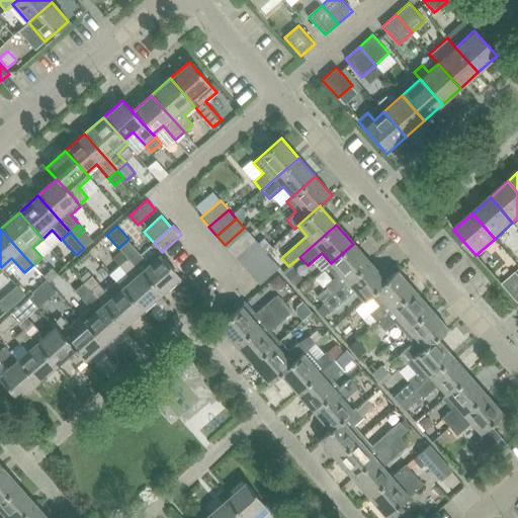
[(228,249),(236,258),(255,241),(247,232),(228,249)]
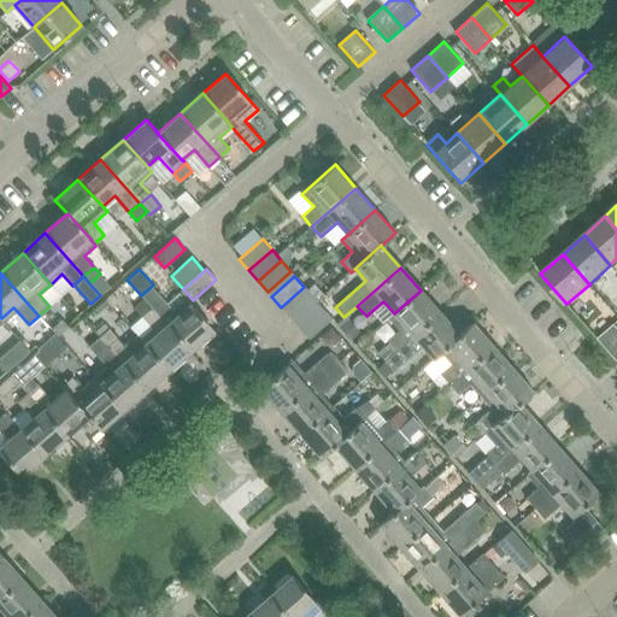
[(322,295),(312,285),(306,289),(313,297),(316,300),(322,295)]
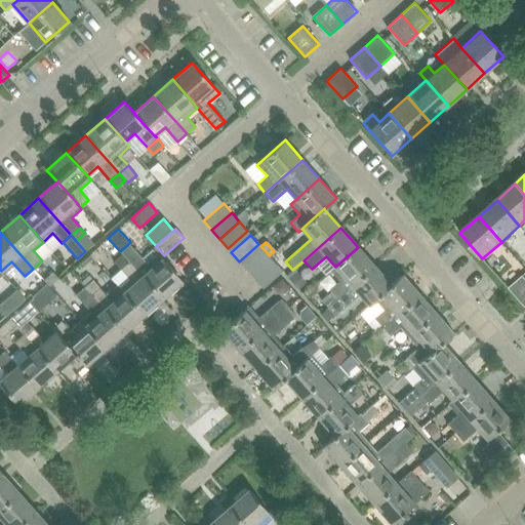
[(120,251),(129,261),(163,299),(183,282),(161,258),(150,268),(138,254),(128,244),(120,251)]
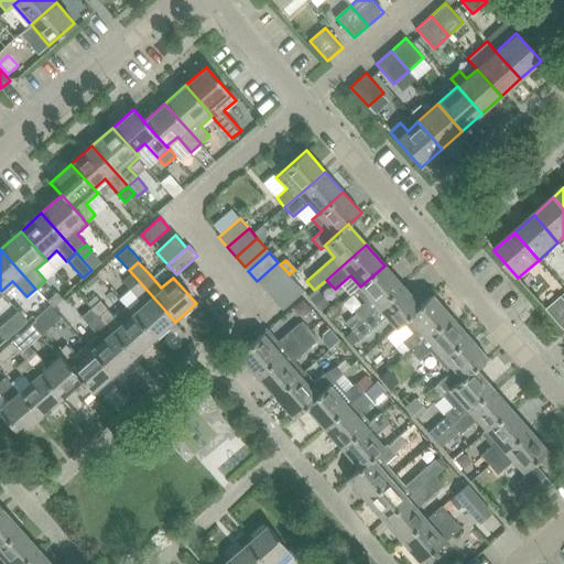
[(257,281),(266,291),(286,271),(280,264),(278,262),(257,281)]
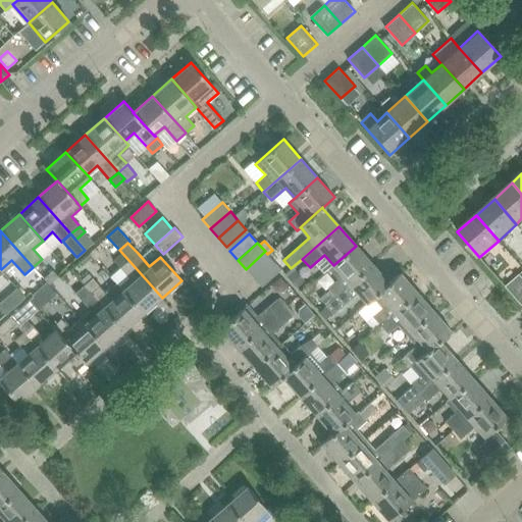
[(328,289),(335,297),(372,265),(356,246),(333,265),(328,269),(337,279),(328,289)]
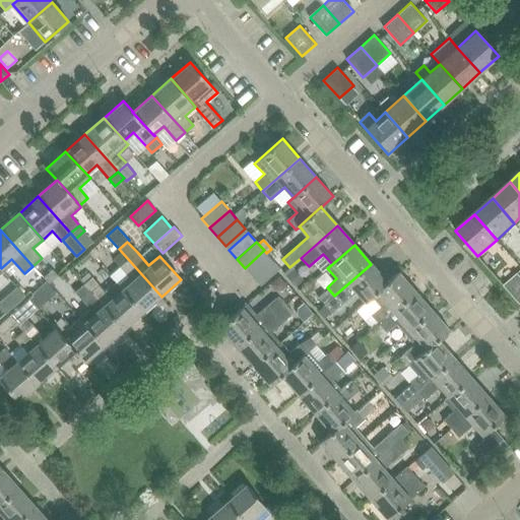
[(94,247),(87,252),(94,259),(101,254),(94,247)]
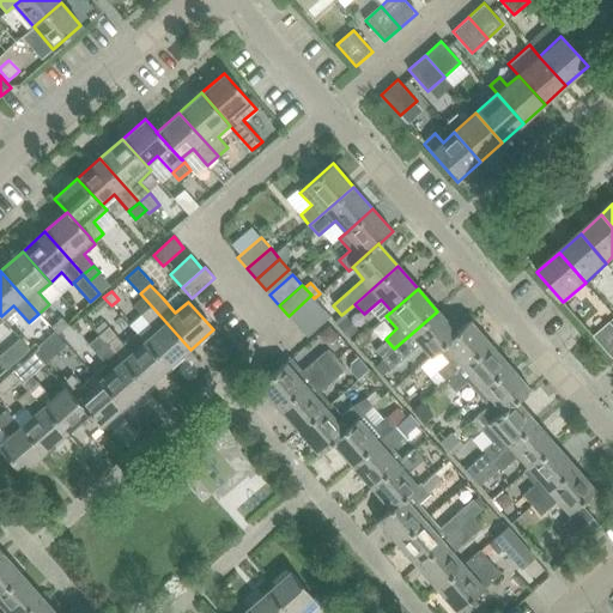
[(289,316),(297,326),(321,305),(314,298),(311,295),(289,316)]
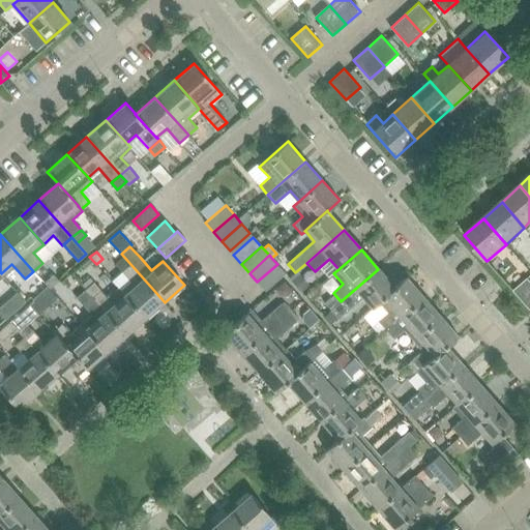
[(123,257),(115,264),(122,272),(135,287),(124,296),(145,319),(165,302),(130,264),(123,257)]
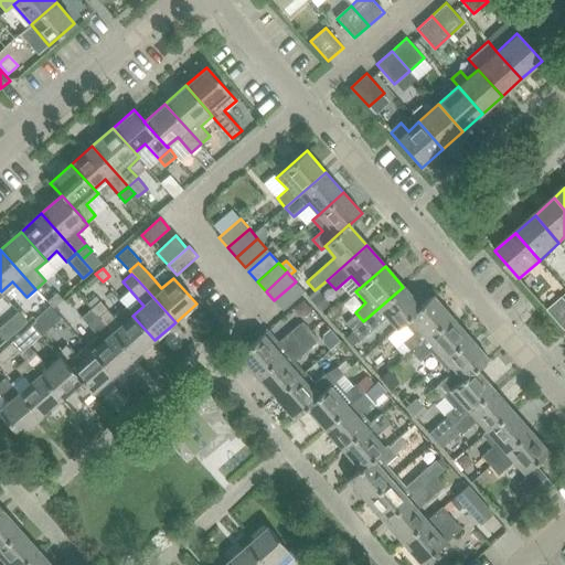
[(296,281),(274,300),(283,310),(305,291),(296,281)]
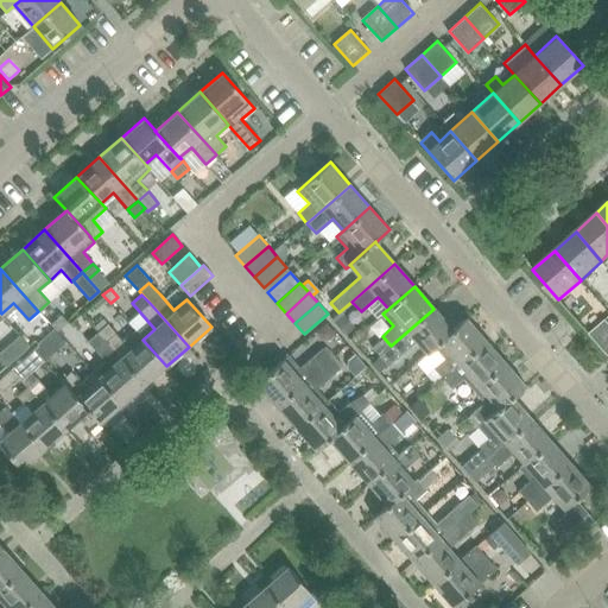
[(330,303),(327,306),(335,316),(339,312),(330,303)]
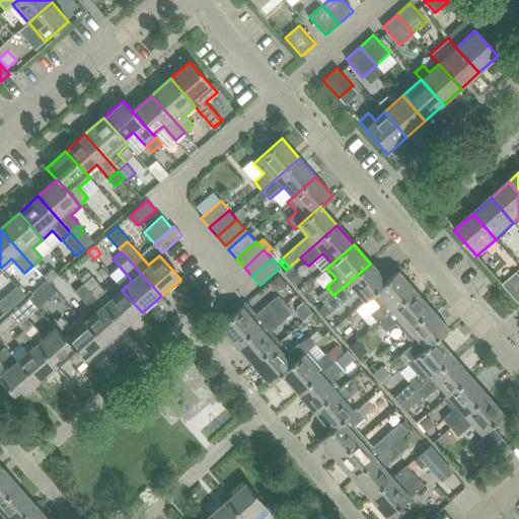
[(371,297),(376,292),(386,282),(370,264),(334,295),(323,304),(331,312),(355,292),(364,303),(371,297)]
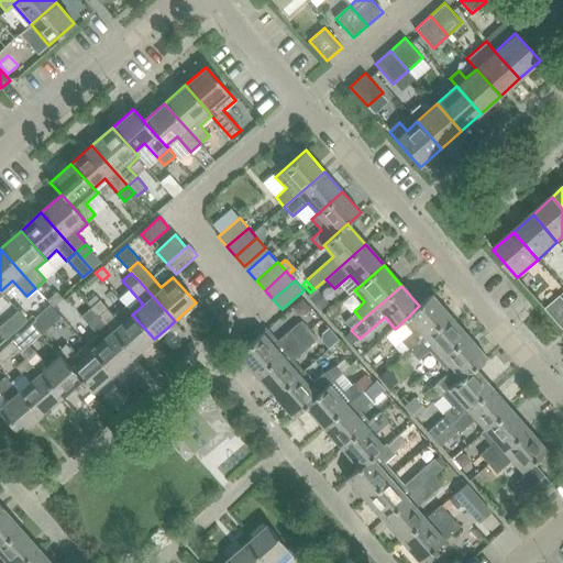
[(316,290),(309,297),(323,312),(330,306),(316,290)]
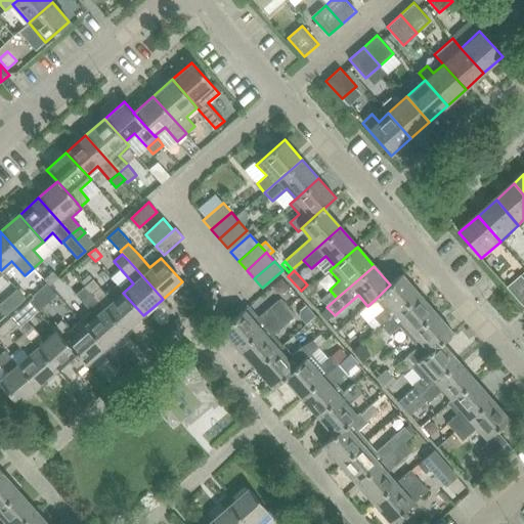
[(57,277),(56,275),(52,271),(43,279),(48,286),(57,277)]
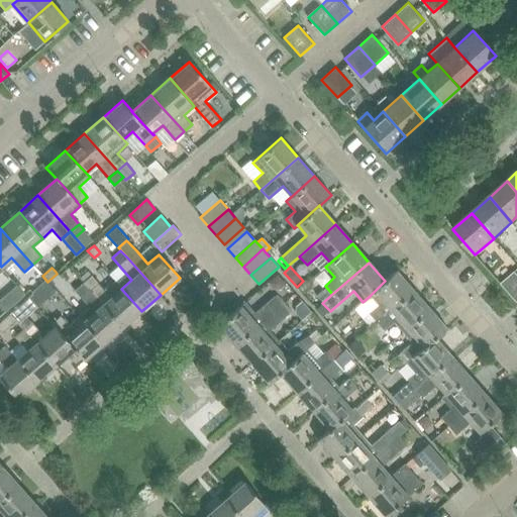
[(379,305),(360,321),(369,329),(377,322),(414,290),(397,270),(385,281),(375,291),(370,296),(379,305)]
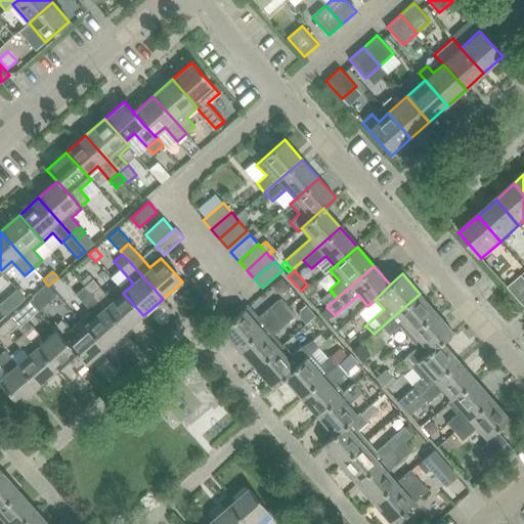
[(88,274),(80,282),(84,287),(85,287),(92,279),(88,274)]
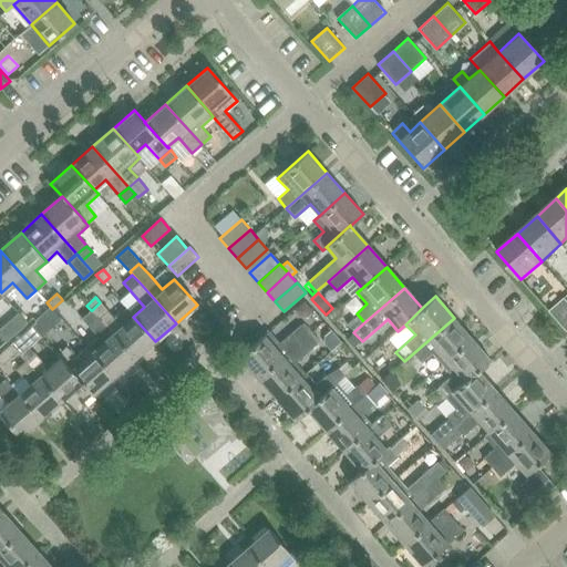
[(48,309),(49,308),(41,299),(27,311),(34,320),(37,318),(48,309)]
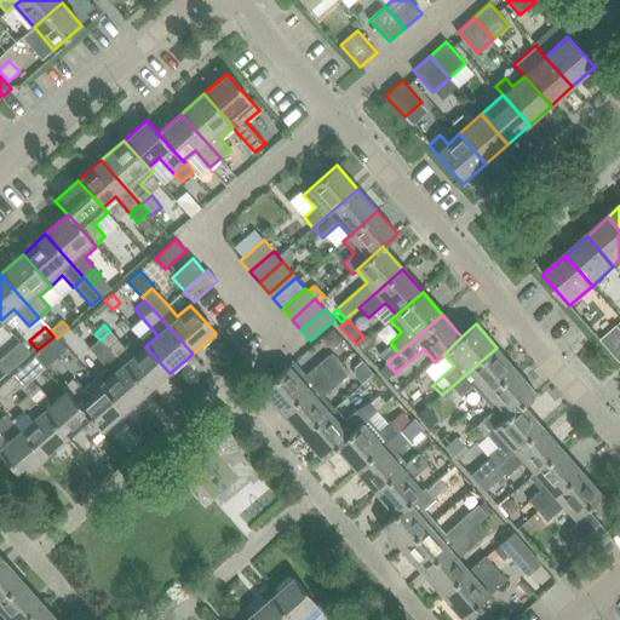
[(609,350),(619,362),(619,329),(616,327),(601,340),(609,350)]
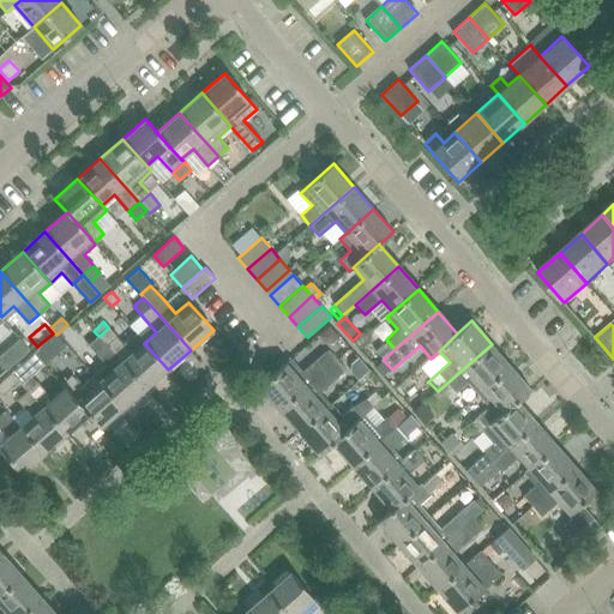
[(329,326),(318,337),(321,342),(332,342),(338,337),(329,326)]
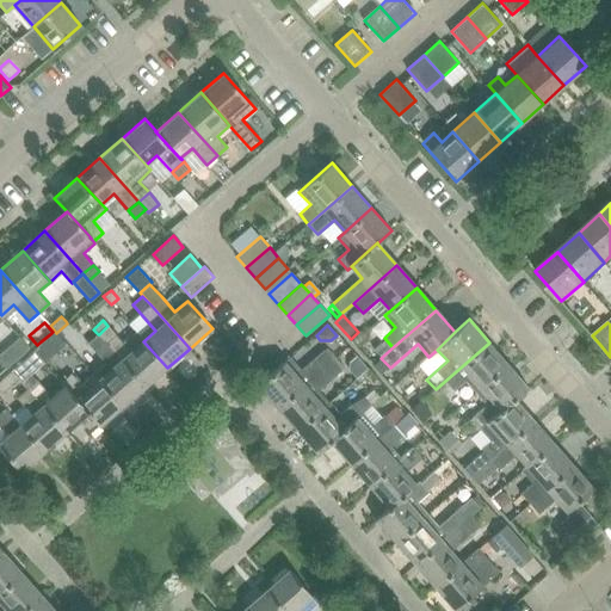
[(99,334),(98,334),(106,344),(144,388),(167,368),(143,341),(135,332),(123,343),(116,335),(107,326),(99,334)]
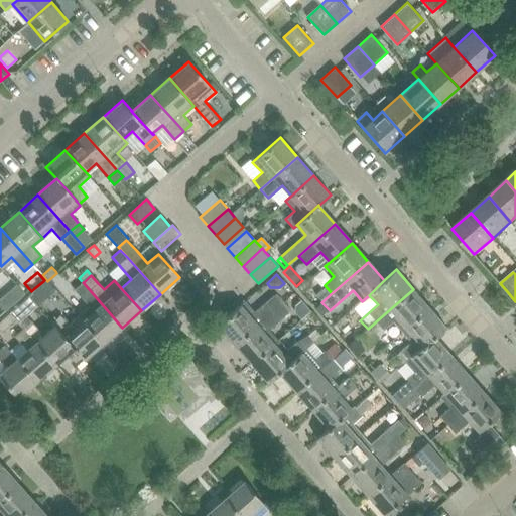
[(46,283),(36,292),(29,298),(35,306),(54,289),(47,282),(46,283)]
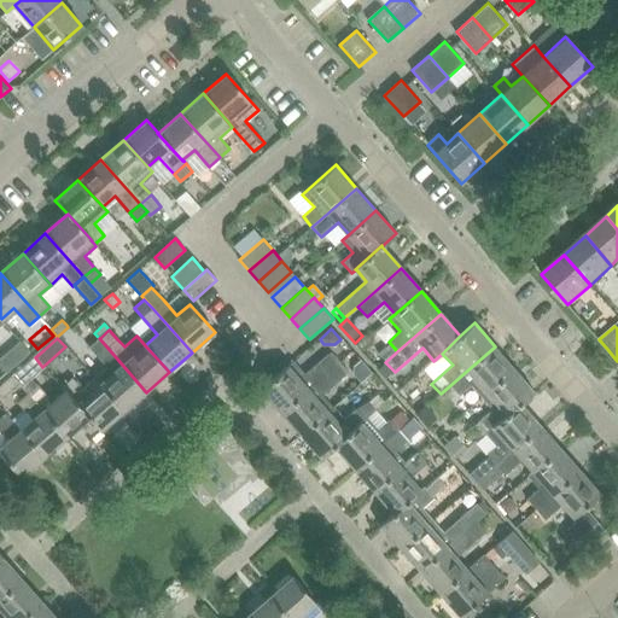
[(94,379),(99,385),(124,412),(146,392),(99,338),(89,348),(106,368),(94,379)]
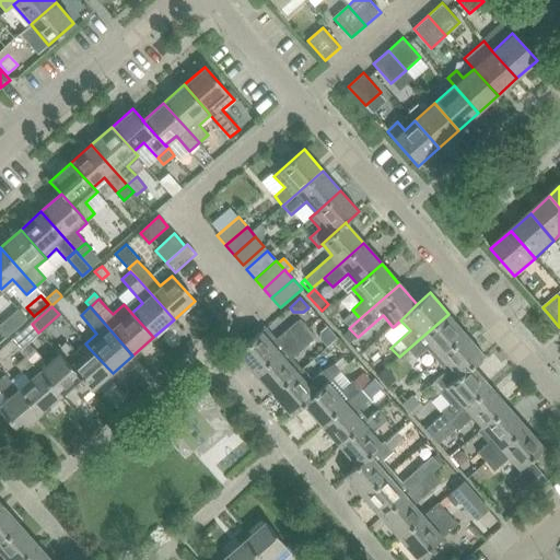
[(25,319),(16,310),(0,324),(0,330),(6,337),(25,319)]
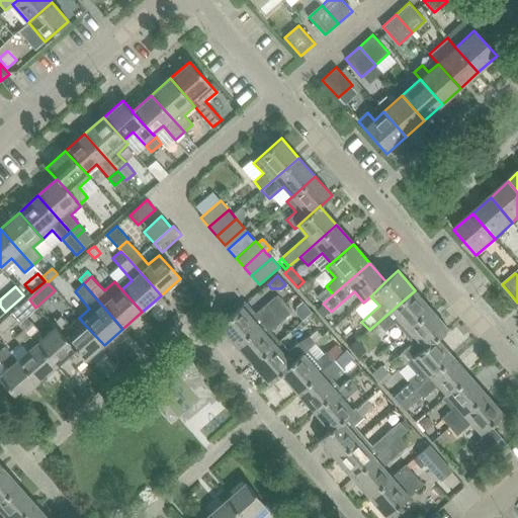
[(395,323),(404,333),(431,309),(415,290),(377,323),(384,332),(395,323)]
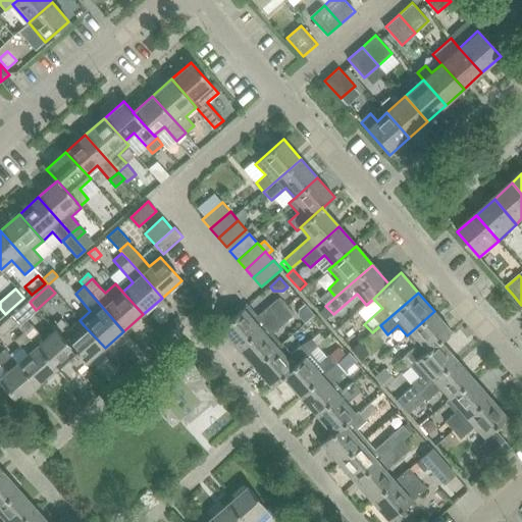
[(222,326),(219,329),(237,350),(274,316),(286,306),(279,297),(267,308),(258,316),(249,305),(244,309),(222,326)]
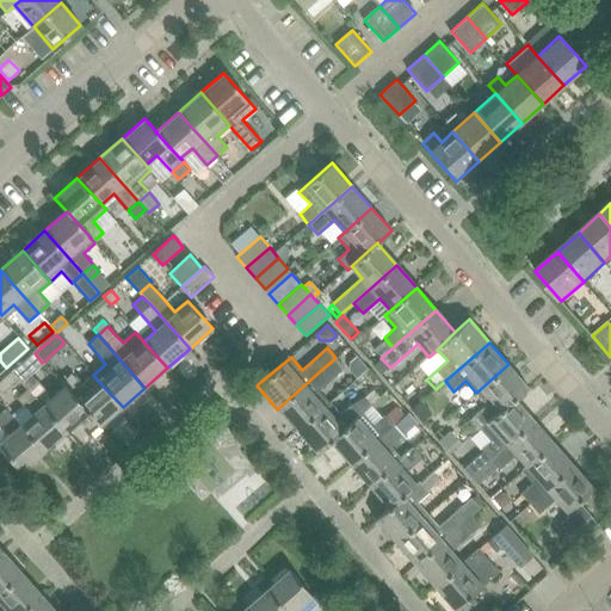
[(32,352),(11,371),(17,380),(20,383),(43,364),(42,363),(35,353),(32,352)]
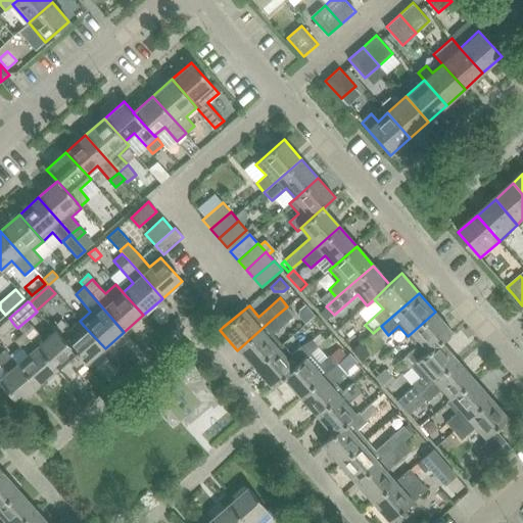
[(298,310),(298,317),(304,324),(314,315),(304,304),(298,310)]
